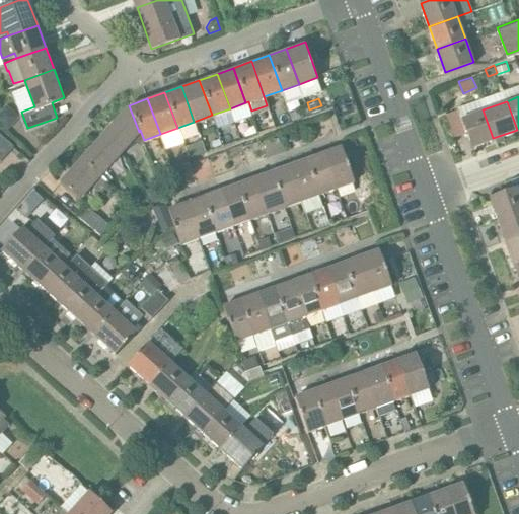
[(139,132),(129,105),(101,135),(120,152),(139,132)]
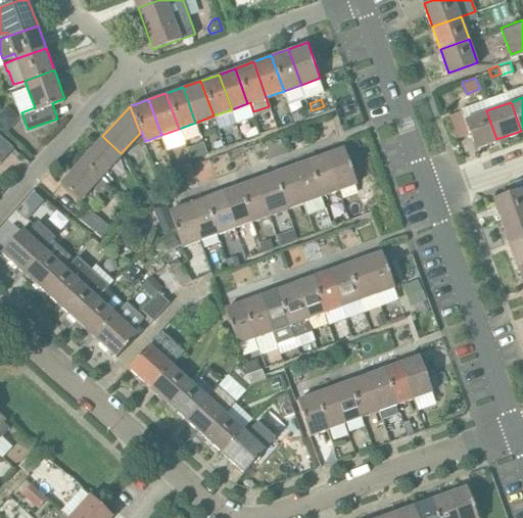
[(496,139),(486,110),(465,119),(462,110),(450,115),(459,138),(470,134),(475,147),(496,139)]
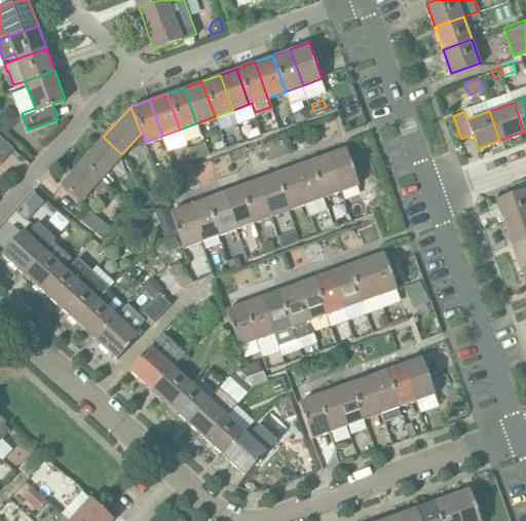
[(0,160),(0,161),(13,145),(0,134),(0,160)]
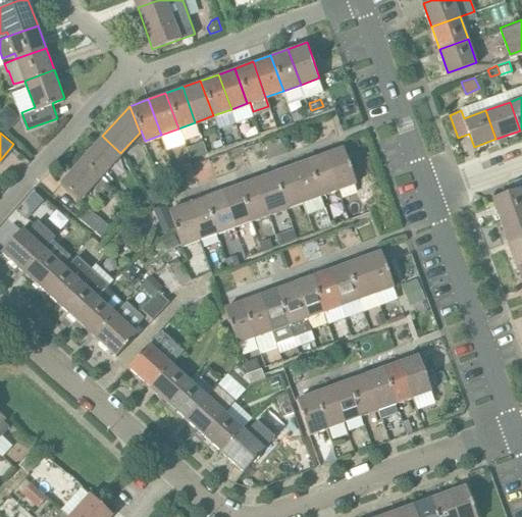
[(120,153),(102,136),(82,159),(100,176),(120,153)]
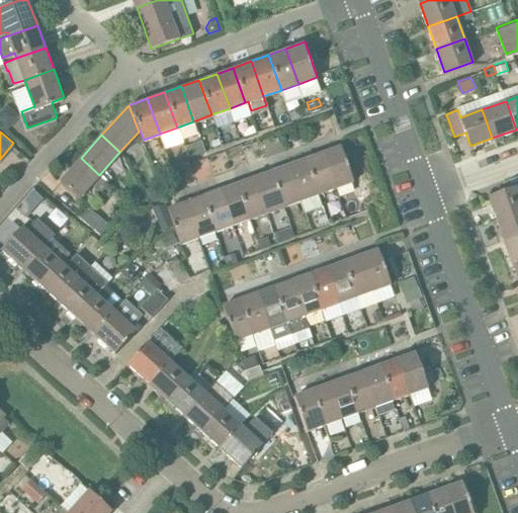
[(218,135),(210,138),(212,144),(221,141),(218,135)]
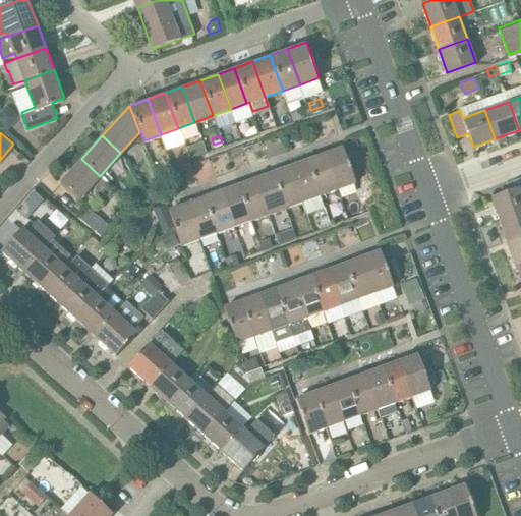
[(194,141),(198,153),(207,150),(203,138),(194,141)]
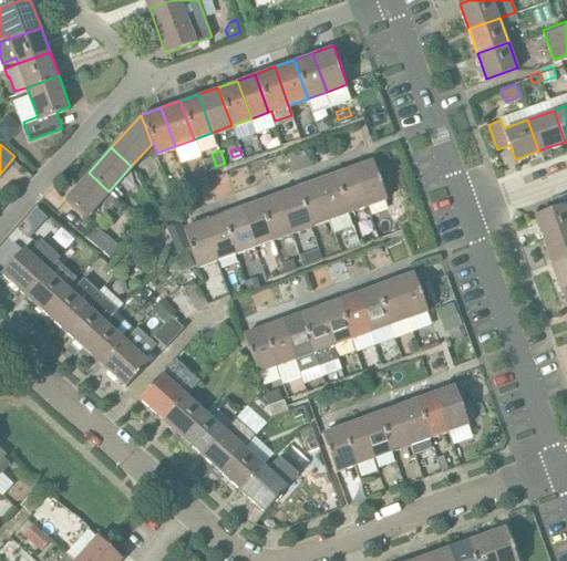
[(352,165),(367,204),(387,197),(372,158),(352,165)]
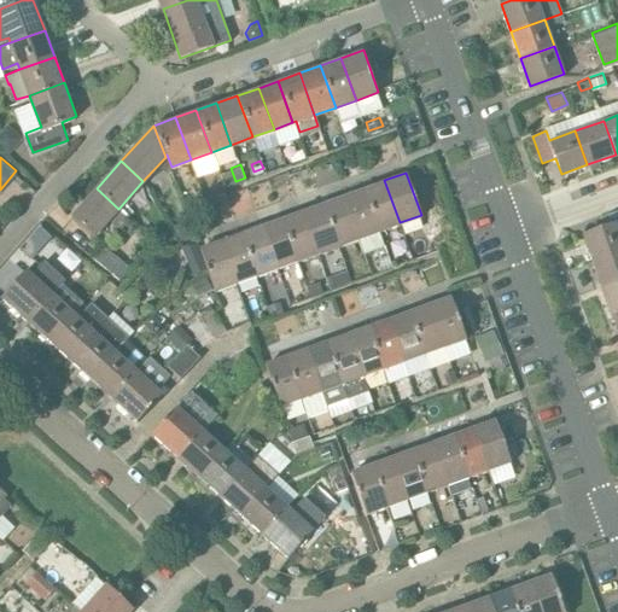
[(363,188),(379,229),(400,222),(384,180),(363,188)]
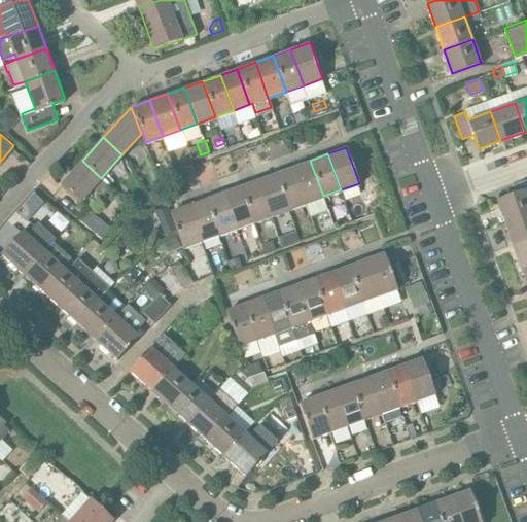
[(101,178),(82,161),(62,183),(80,200),(101,178)]
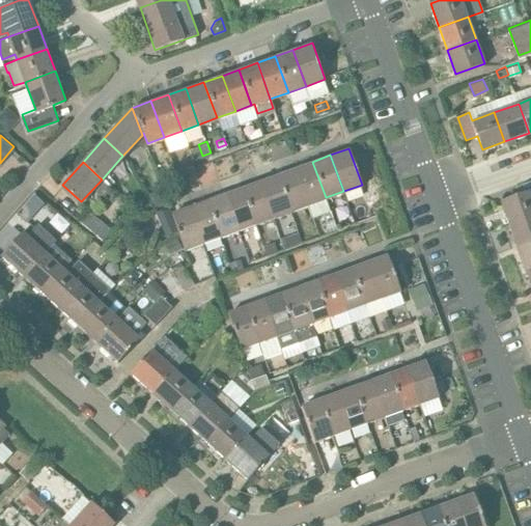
[(295,168),(308,203),(326,197),(312,162),(295,168)]
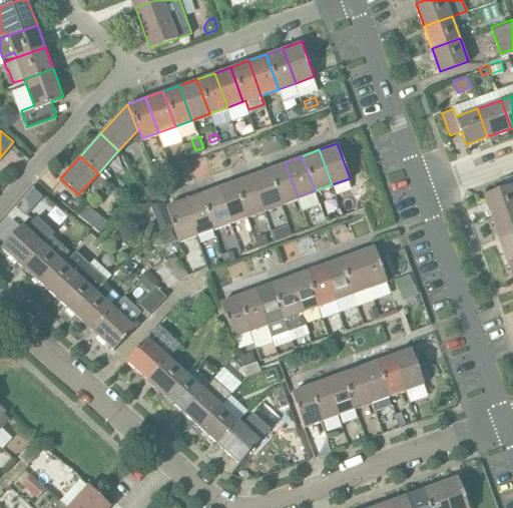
[(267,168),(280,203),(298,196),(285,162),(267,168)]
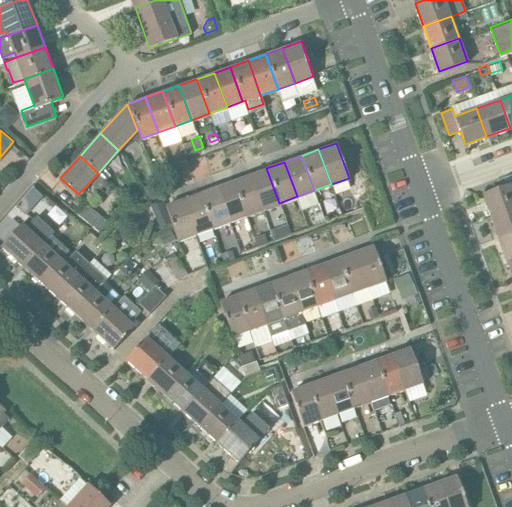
[(250,174),(263,209),(279,203),(266,168),(250,174)]
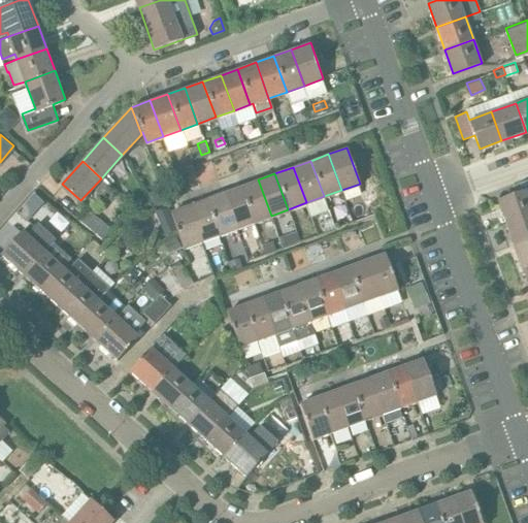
[(240,186),(254,222),(271,216),(258,180),(240,186)]
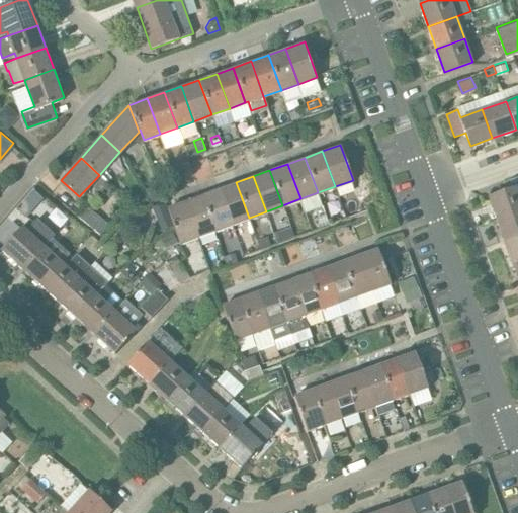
[(219,188),(232,224),(249,218),(236,182),(219,188)]
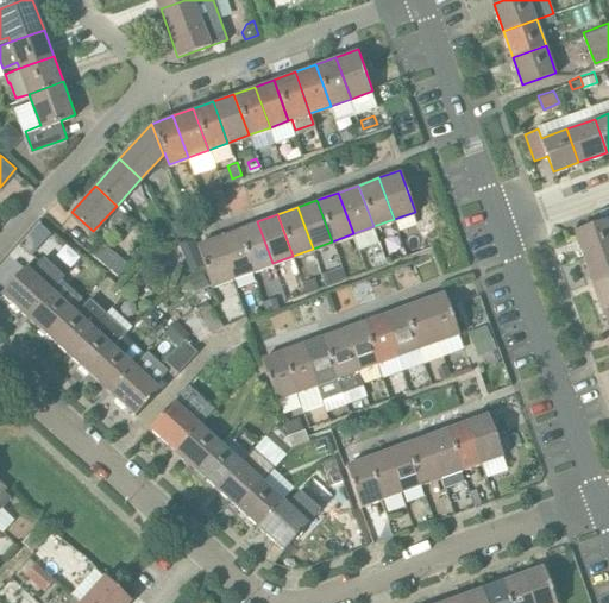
[(575,230),(584,256),(608,246),(608,219),(608,218),(575,230)]
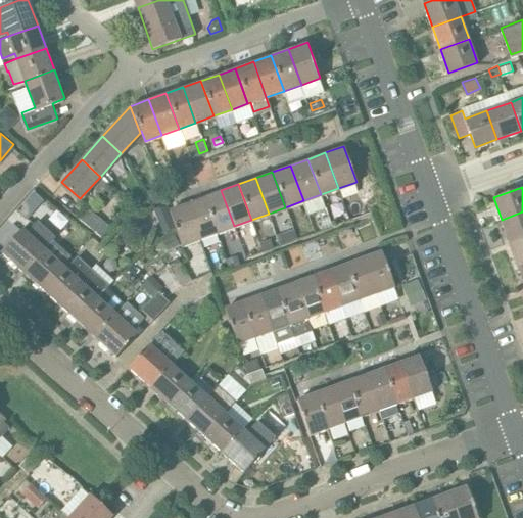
[(27,196),(36,205),(43,198),(34,189),(27,196)]
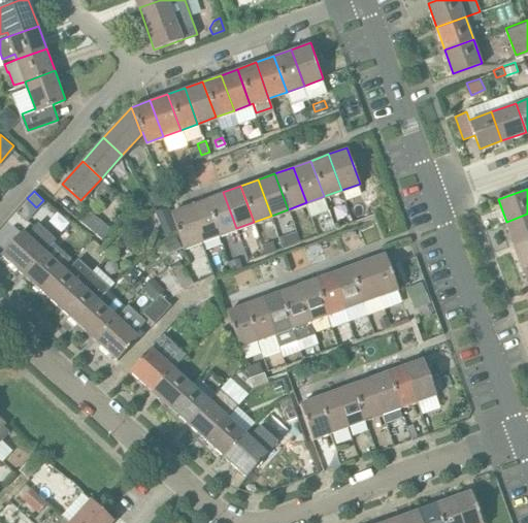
[(205,198),(218,234),(236,228),(223,192),(205,198)]
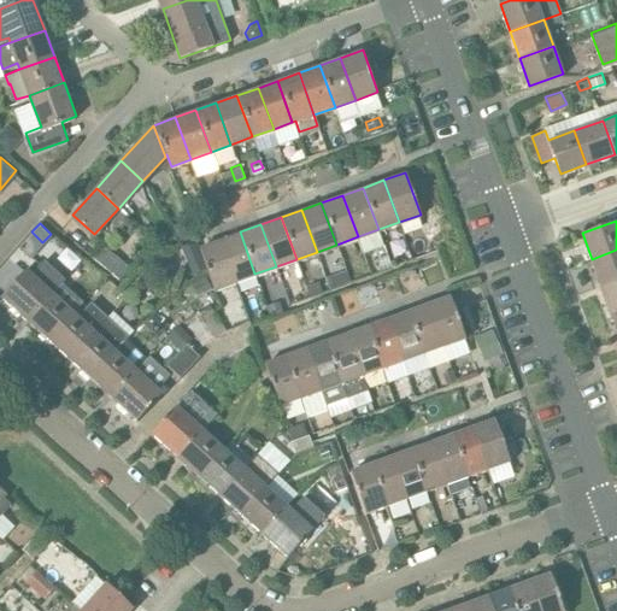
[(219,240),(234,282),(254,274),(240,231),(219,240)]
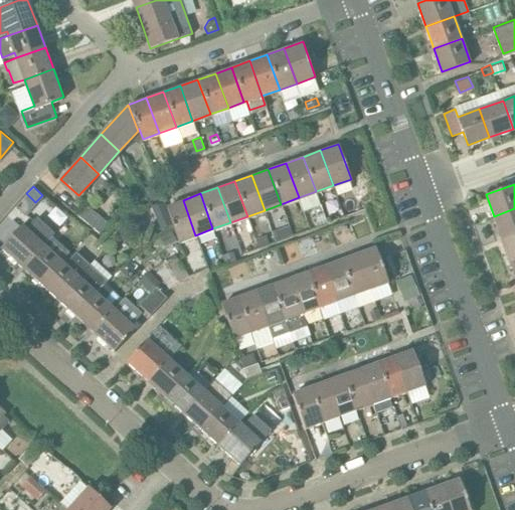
[(195,235),(183,200),(167,205),(179,240),(195,235)]
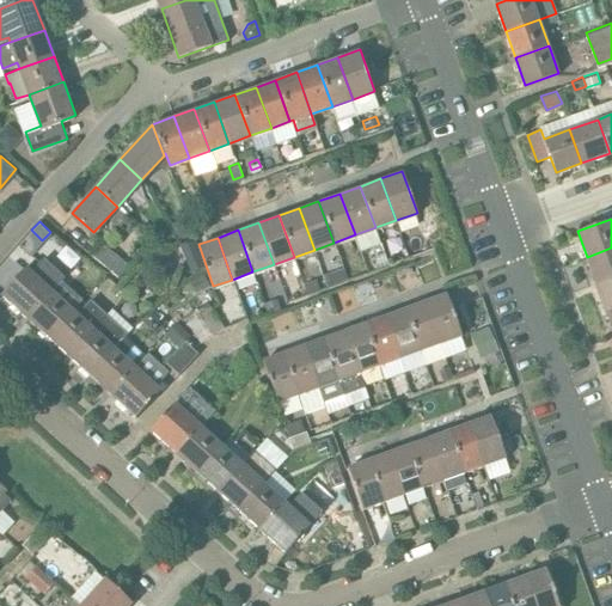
[(101,239),(91,251),(118,273),(128,261),(101,239)]
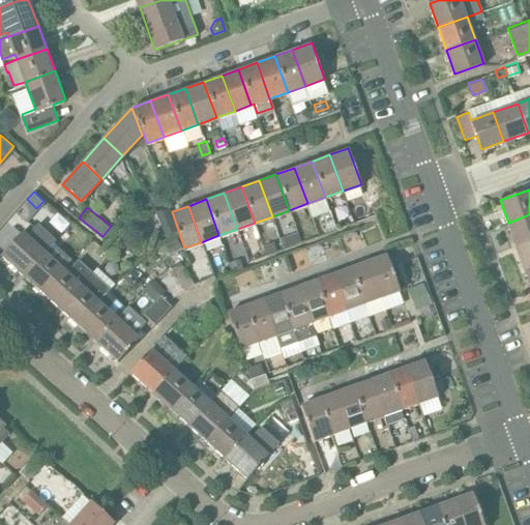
[(529,214),(508,223),(517,246),(529,241),(529,214)]
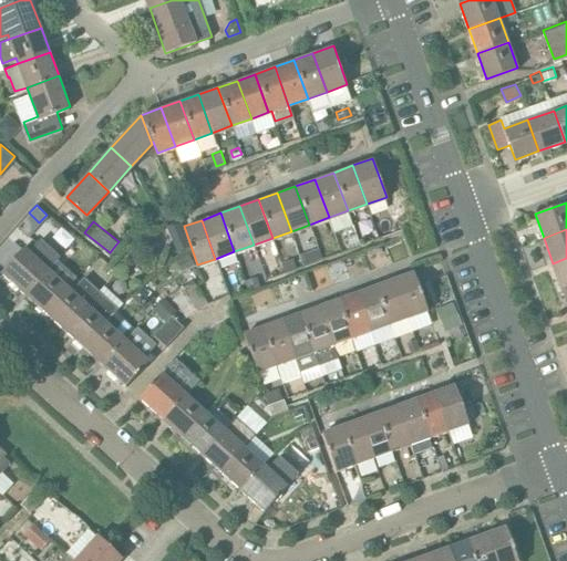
[(356,230),(344,235),(349,245),(359,241),(356,230)]
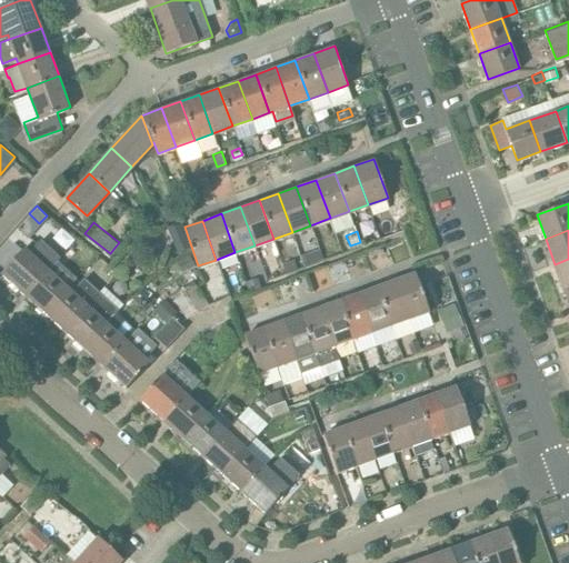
[(26,293),(58,258),(59,257),(40,239),(29,252),(25,248),(2,272),(26,293)]
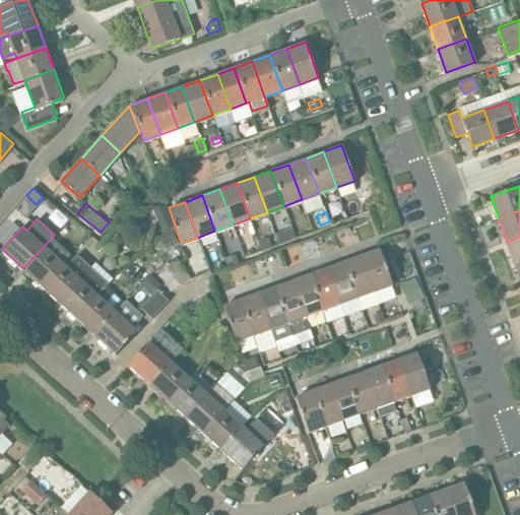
[(278,241),(295,234),(289,221),(282,223),(280,230),(274,232),(278,241)]
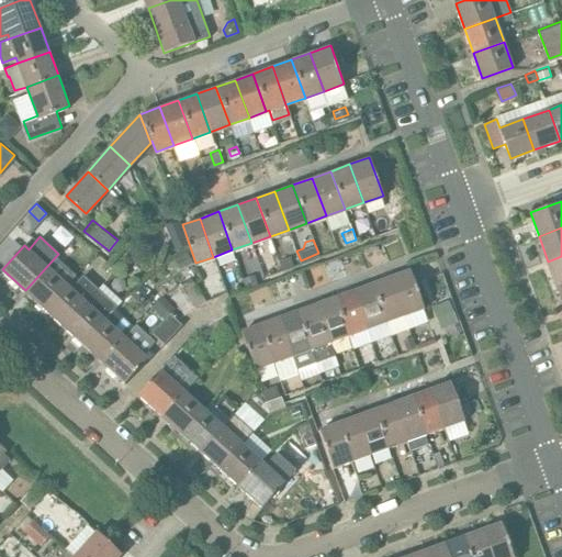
[(190,251),(176,256),(179,266),(193,260),(190,251)]
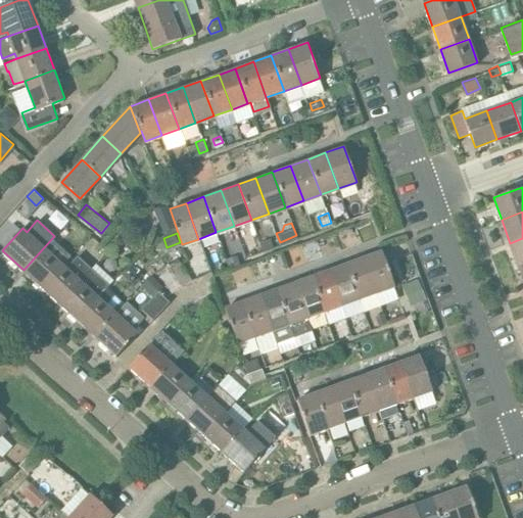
[(269,236),(259,239),(263,247),(272,244),(269,236)]
